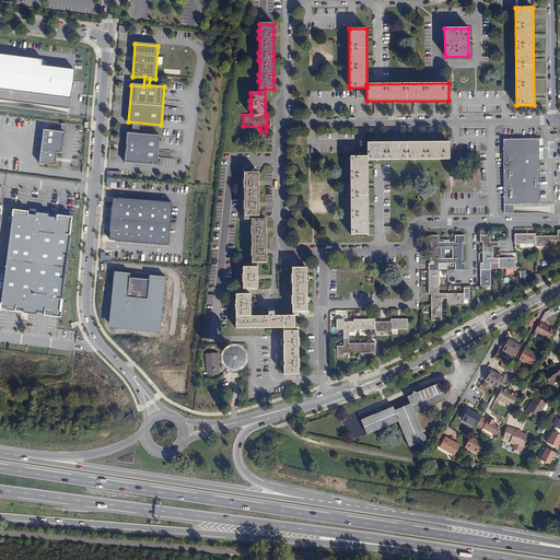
[(44,56),(0,49),(0,85),(71,95),(74,67),(43,62),(44,56)]
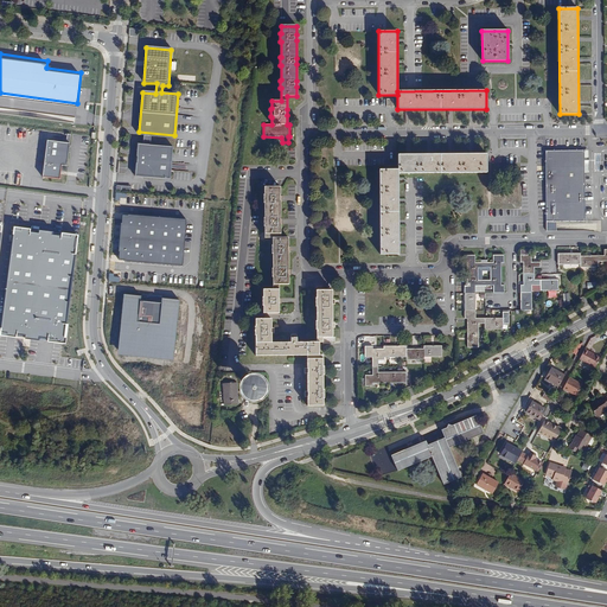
[(71,139),(49,138),(45,173),(63,176),(64,163),(69,163),(71,139)]
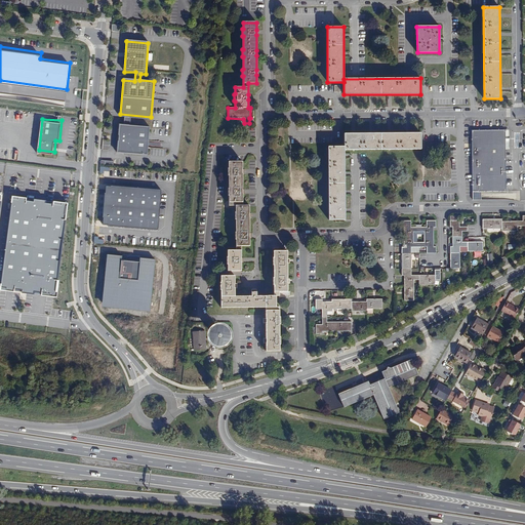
[(152,125),(120,123),(118,152),(150,154),(152,125)]
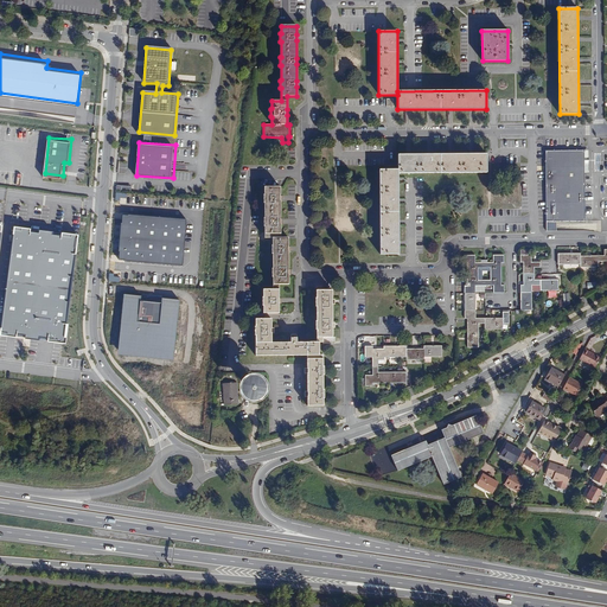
[(585,152),(545,152),(545,222),(545,229),(555,229),(555,221),(585,221),(585,152)]
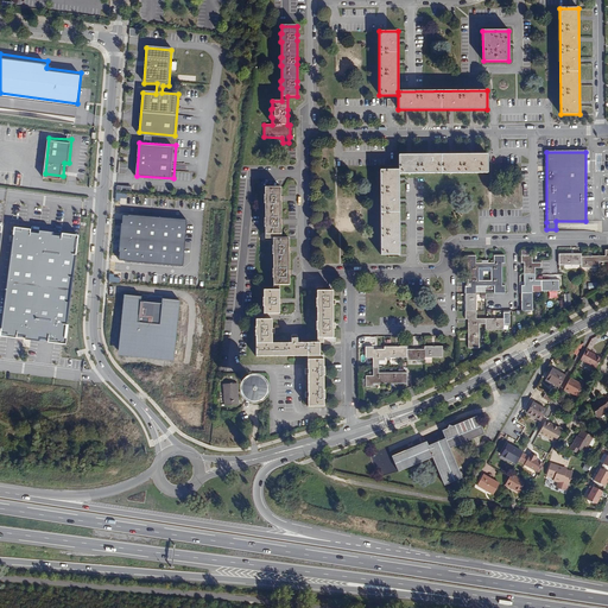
[(398,156),(399,170),(380,170),(381,254),(399,254),(399,173),(487,172),(487,154),(398,156)]
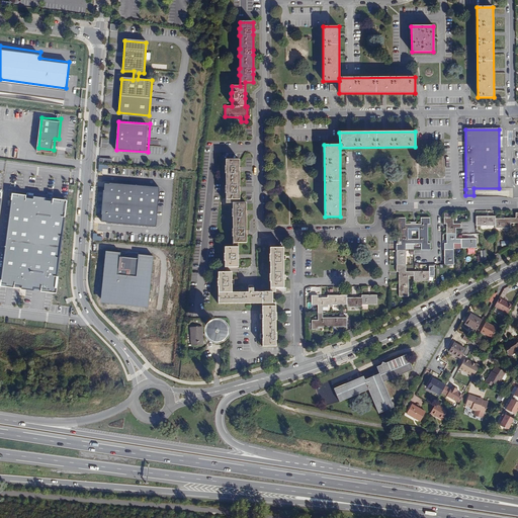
[(238,259),(238,255),(238,243),(246,243),(246,235),(246,230),(246,214),(246,210),(246,202),(239,202),(239,191),(239,186),(239,172),(239,167),(239,159),(226,160),(226,166),(225,166),(225,173),(226,173),(226,186),(226,193),(226,202),(233,202),(233,209),(232,209),(232,217),(233,217),(233,229),(232,230),(233,236),(233,247),(225,247),(225,253),(224,254),(224,260),(225,261),(225,267),(238,267),(238,259)]
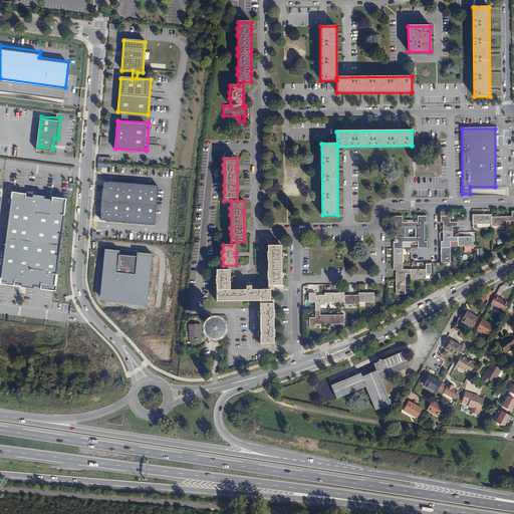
[(160,184),(103,179),(100,218),(157,224),(160,184)]
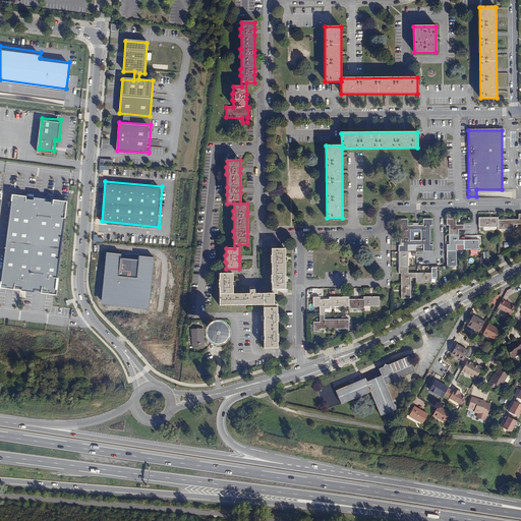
[(69,199),(17,192),(4,284),(56,291),(69,199)]
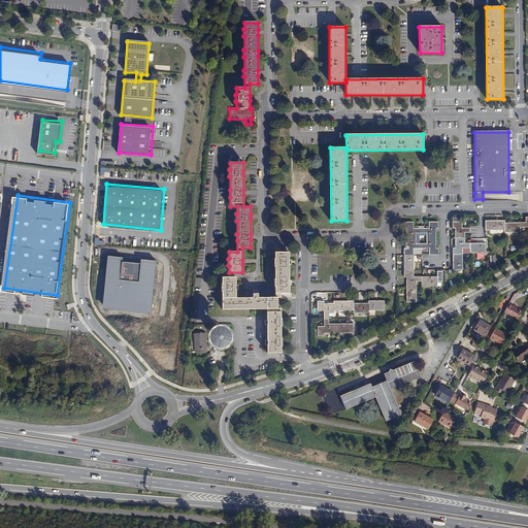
[(505,221),(486,221),(486,230),(504,230),(504,232),(521,232),(521,227),(527,227),(527,233),(527,217),(526,217),(525,223),(505,223),(505,221)]
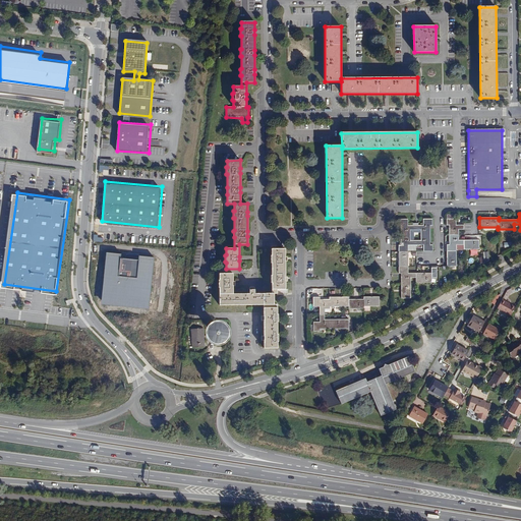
[(432,226),(432,219),(423,219),(423,225),(418,225),(413,225),(408,226),(408,220),(398,220),(398,226),(401,226),(401,245),(399,245),(399,274),(401,274),(402,298),(411,298),(411,278),(416,278),(416,283),(431,282),(431,278),(437,278),(437,268),(431,268),(431,273),(408,273),(408,251),(416,251),(416,245),(423,245),(423,251),(432,251),(432,245),(430,245),(430,226),(432,226)]
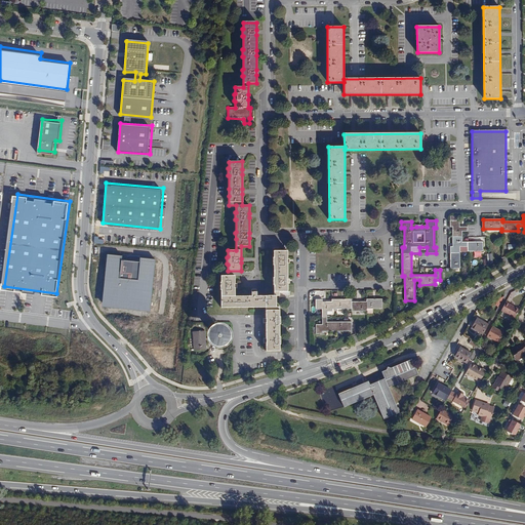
[(459,220),(450,220),(450,228),(452,228),(452,246),(450,246),(450,269),(459,269),(459,251),(483,251),(482,242),(461,242),(462,231),(467,231),(468,227),(459,227),(459,220)]
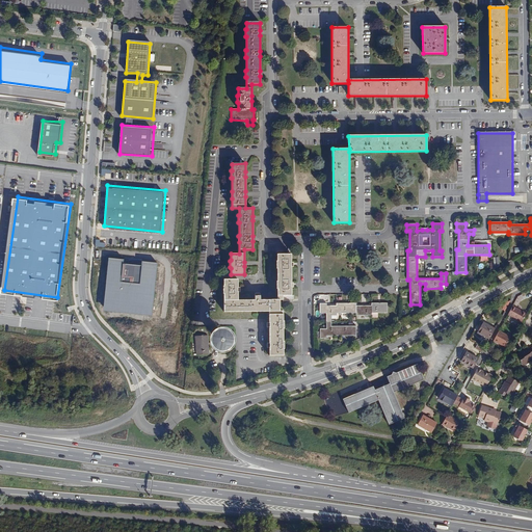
[(291,295),(291,287),(291,283),(291,267),(291,262),(291,255),(277,255),(277,261),(276,261),(276,268),(277,268),(277,282),(276,282),(276,289),(277,289),(277,299),(260,299),(260,296),(255,296),(255,299),(238,300),(238,292),(238,287),(238,280),(224,280),(224,286),(223,286),(223,293),(224,293),(224,312),(269,312),(269,322),(269,327),(269,343),(269,348),(269,355),(284,355),(284,348),(284,342),(283,328),(284,328),(284,321),(283,321),(283,311),(280,311),(280,299),(283,299),(283,301),(292,301),(292,295),(291,295)]
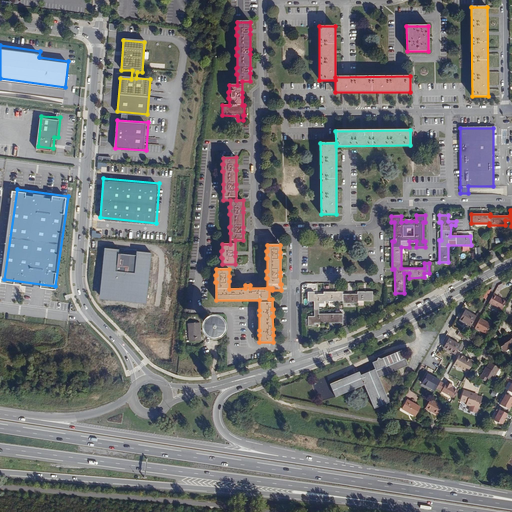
[(120,249),(105,247),(100,300),(150,305),(155,253),(137,251),(138,256),(119,254),(120,249)]
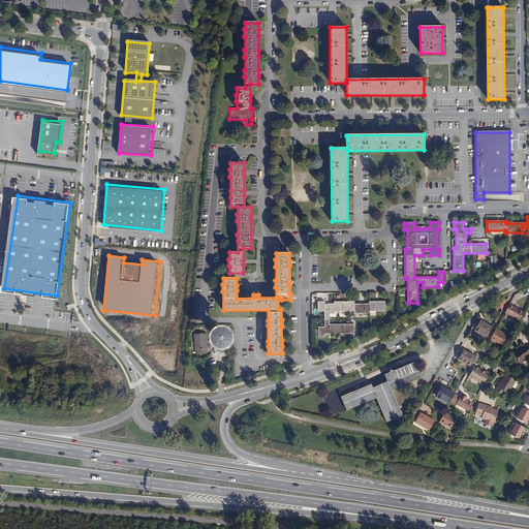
[(385,311),(385,302),(369,302),(369,304),(354,304),(354,302),(334,302),(335,304),(324,304),(324,302),(318,302),(318,311),(324,312),(324,327),(318,327),(318,337),(325,337),(325,334),(354,334),(354,324),(330,324),(330,314),(335,314),(335,312),(354,311),(354,313),(370,313),(370,311),(385,311)]
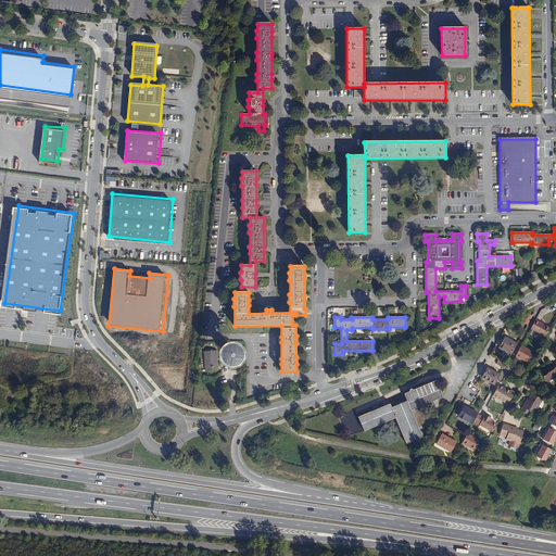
[(545,337),(550,328),(535,320),(531,329),(545,337)]
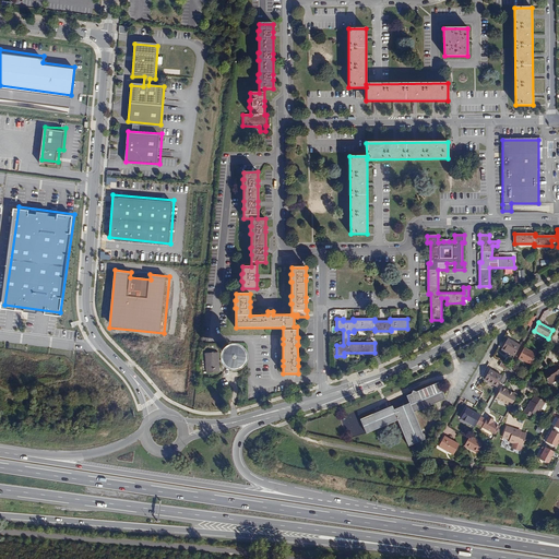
[(514,356),(520,346),(508,339),(502,349),(514,356)]
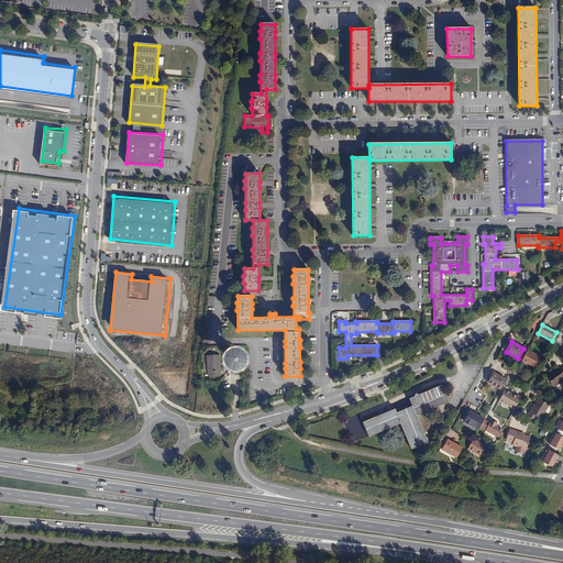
[(540,357),(528,351),(522,361),(534,367),(540,357)]
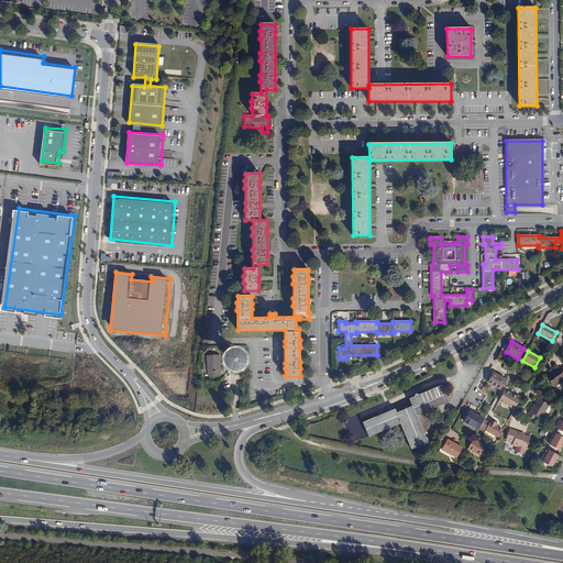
[(240,361),(240,360),(240,359),(240,357),(239,357),(239,356),(238,355),(236,355),(235,355),(235,354),(234,354),(233,355),(232,355),(231,356),(230,357),(230,359),(230,360),(230,361),(230,362),(231,363),(231,364),(232,364),(233,365),(234,365),(235,365),(236,365),(236,364),(238,364),(239,363),(240,362),(240,361)]
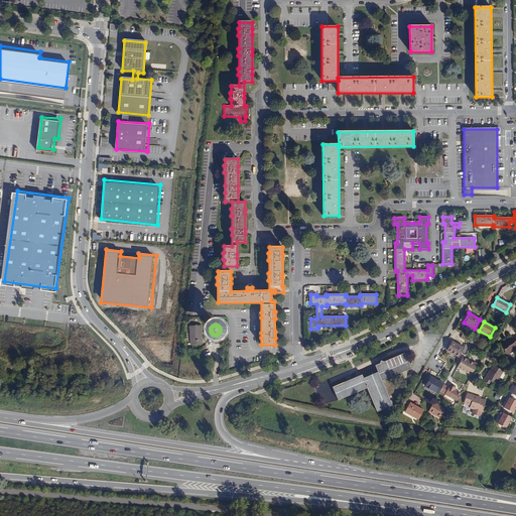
[(203,344),(202,326),(189,327),(190,345),(203,344)]
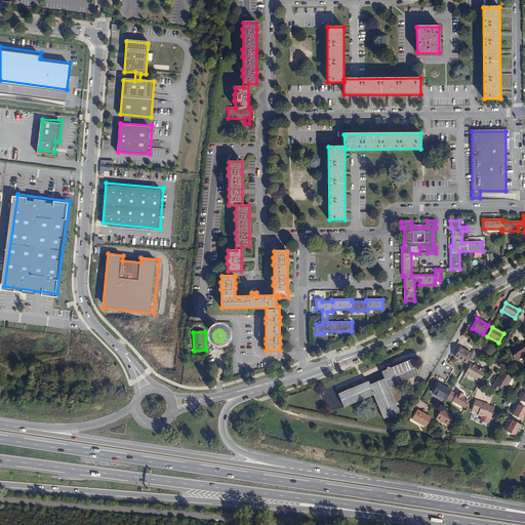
[(520,344),(516,347),(514,349),(511,351),(516,360),(524,354),(524,342),(524,341),(521,345),(520,344)]
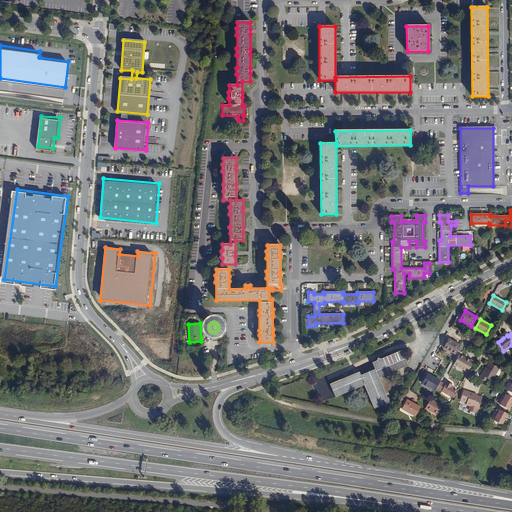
[(455,354),(460,345),(449,339),(444,348),(455,354)]
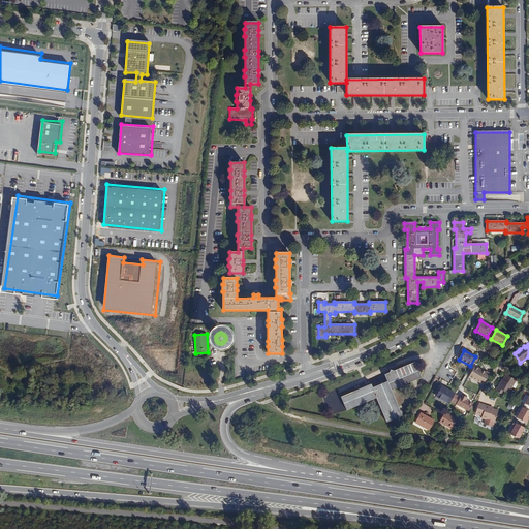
[(347,410),(376,398),(386,422),(402,415),(392,391),(421,377),(414,363),(394,371),(391,370),(390,373),(385,375),(387,381),(373,387),(371,384),(341,397),(347,410)]
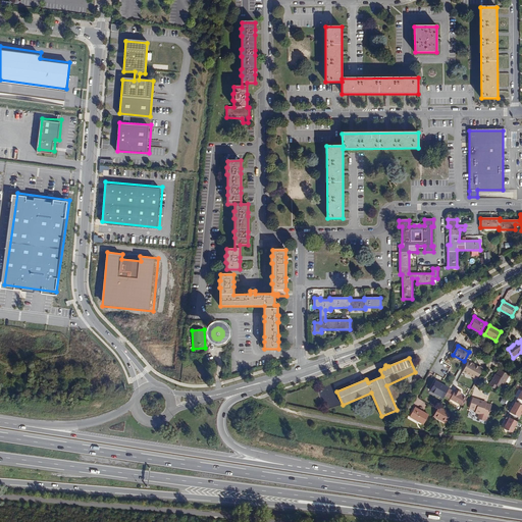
[(463,372),(477,379),(483,369),(479,367),(468,362),(463,372)]
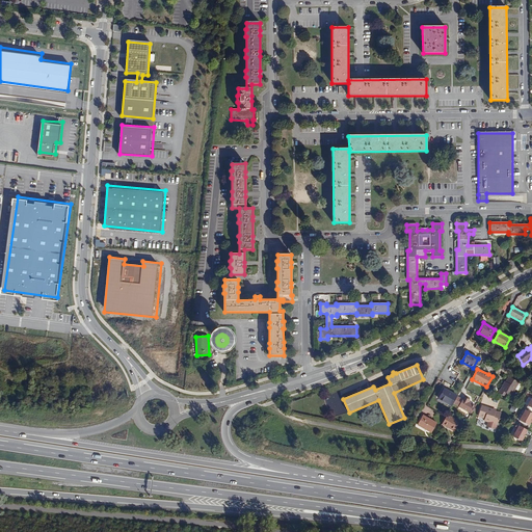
[(511,396),(515,389),(519,383),(519,382),(509,376),(506,382),(505,384),(504,383),(501,390),(500,390),(498,393),(506,397),(508,394),(511,396)]
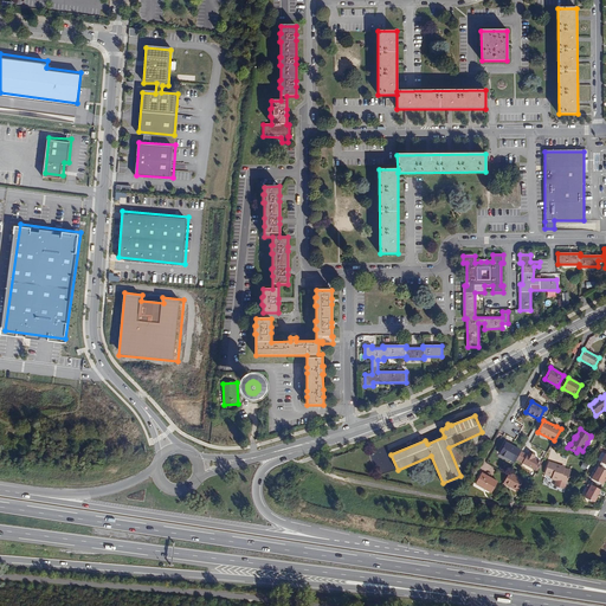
[(515,463),(516,459),(521,451),(507,443),(500,455),(515,463)]
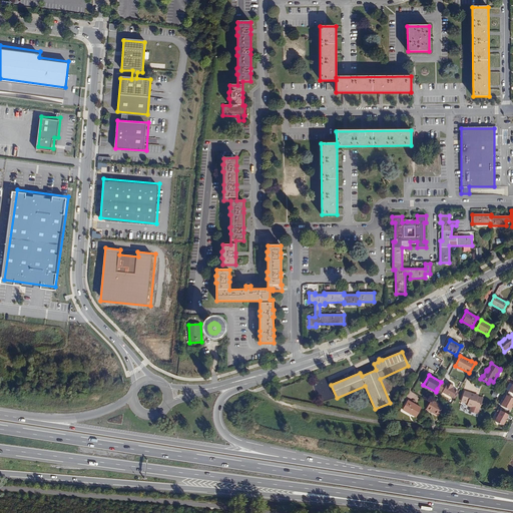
[(437,389),(455,399),(459,392),(452,388),(453,386),(448,383),(446,385),(441,382),(437,389)]
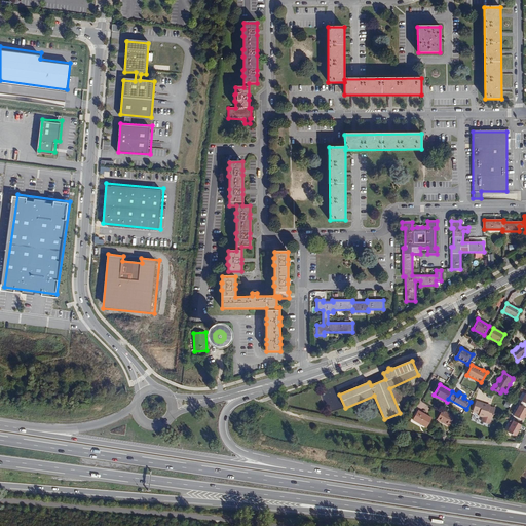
[(476,401),(473,412),(479,414),(479,416),(491,420),(495,409),(490,407),(487,406),(487,405),(476,401)]
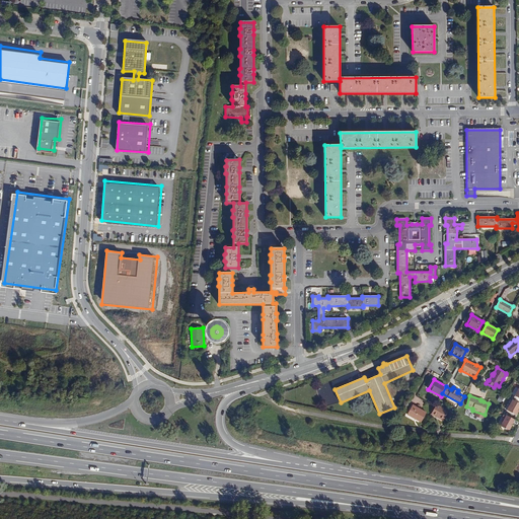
[(518,408),(518,401),(513,399),(508,409),(516,414),(518,410),(518,408)]
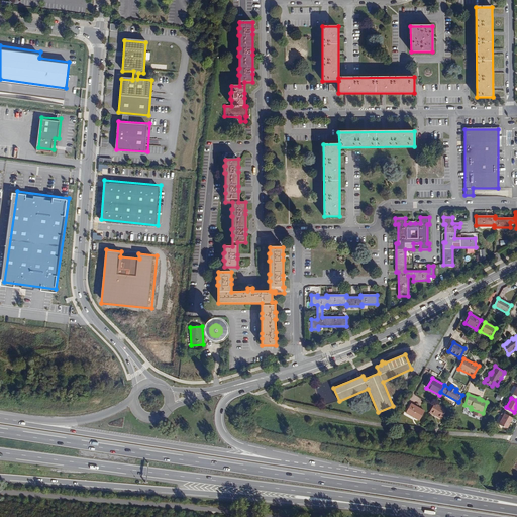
[(434,403),(429,412),(441,419),(446,410),(434,403)]
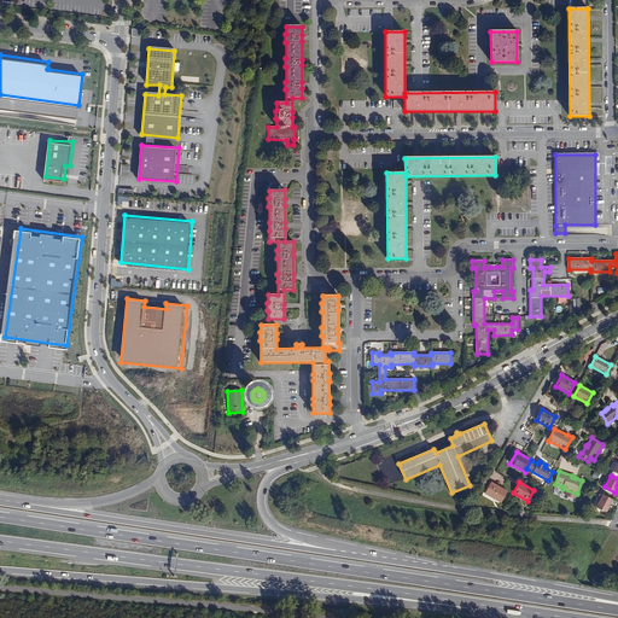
[(507,491),(491,483),(485,494),(501,502),(507,491)]
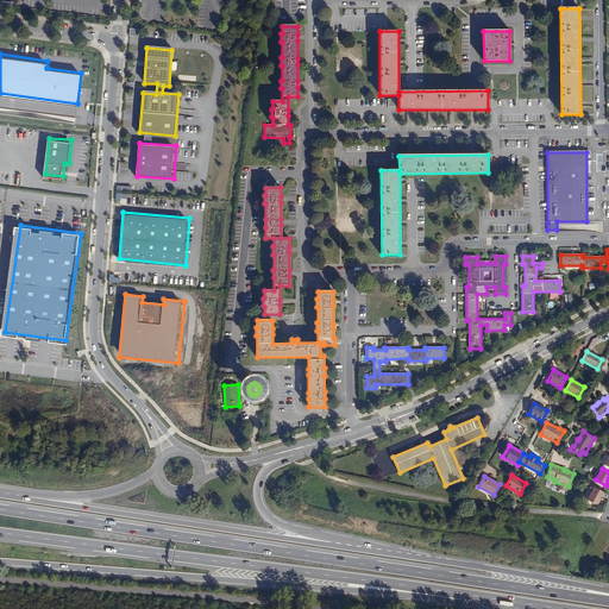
[(598,503),(604,491),(591,484),(590,489),(594,490),(588,498),(595,503),(598,503)]
